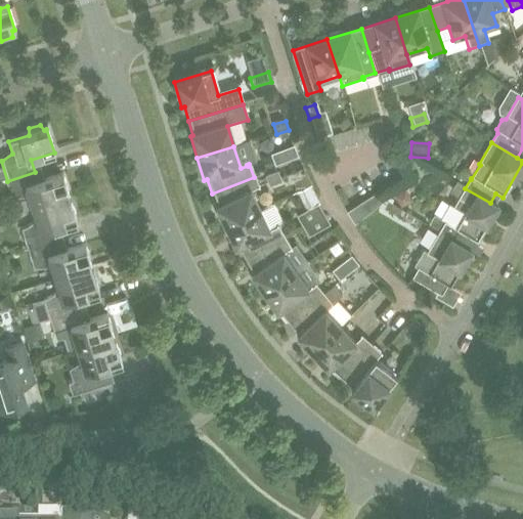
[(35,172),(7,181),(4,181),(11,202),(14,201),(28,201),(31,212),(69,200),(61,177),(39,184),(35,172)]
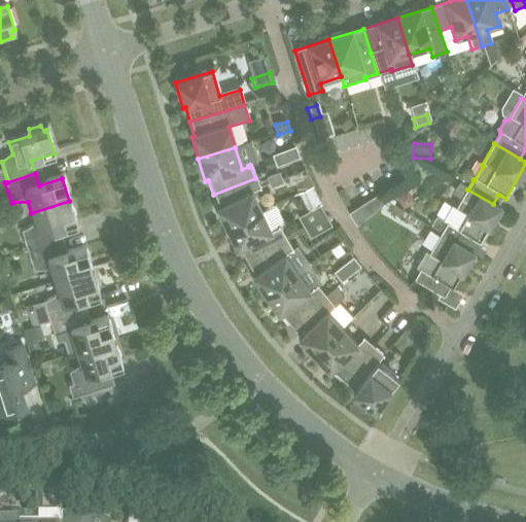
[(278,176),(266,180),(270,189),(282,185),(278,176)]
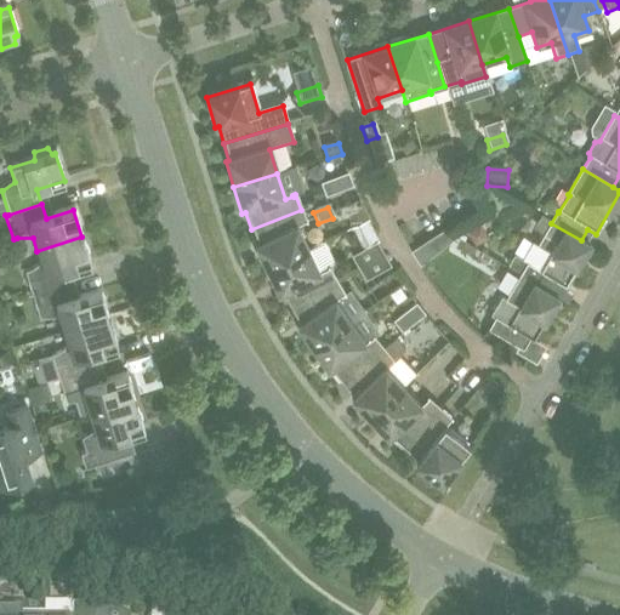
[(307,226),(301,210),(251,229),(257,246),(255,248),(266,272),(308,252),(296,229),(305,225),(306,227),(307,226)]
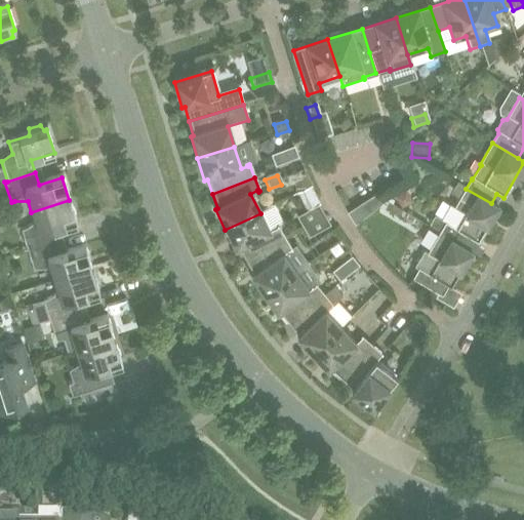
[(444,225),(439,234),(465,249),(470,240),(477,244),(498,208),(491,203),(466,189),(453,210),(465,216),(455,231),(444,225)]
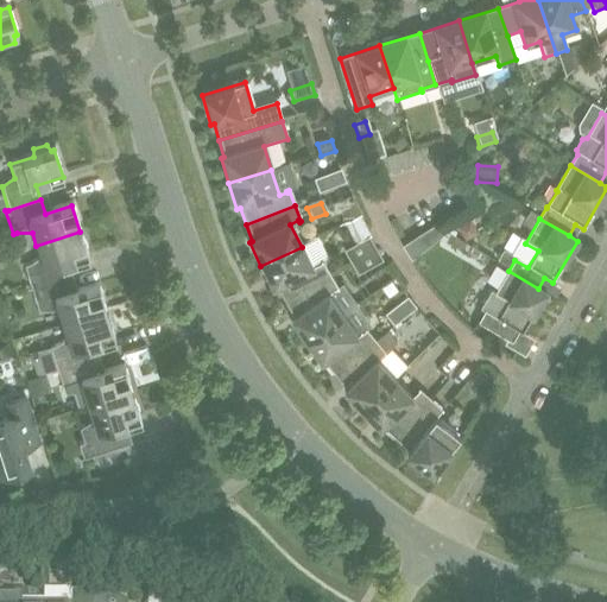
[(469,223),(457,230),(465,244),(476,236),(469,223)]
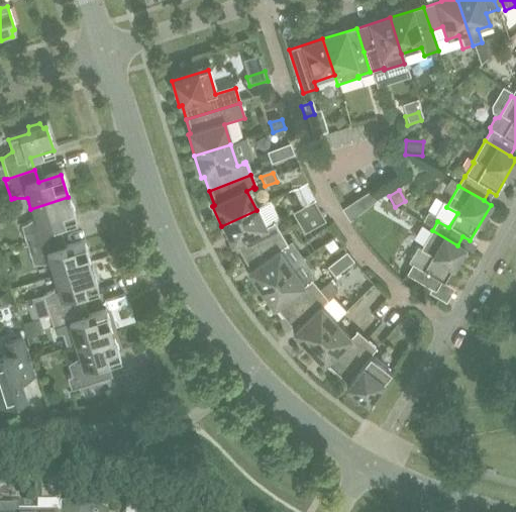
[(68,197),(30,209),(34,221),(24,227),(20,229),(26,248),(57,239),(53,227),(75,220),(68,197)]
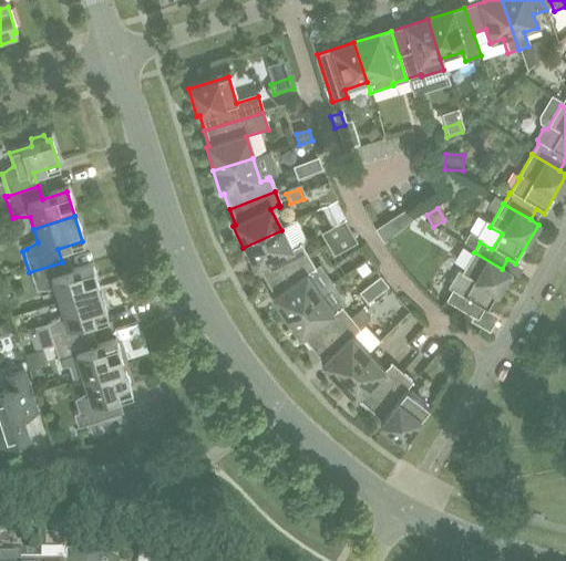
[(387,249),(407,235),(401,224),(379,236),(387,249)]
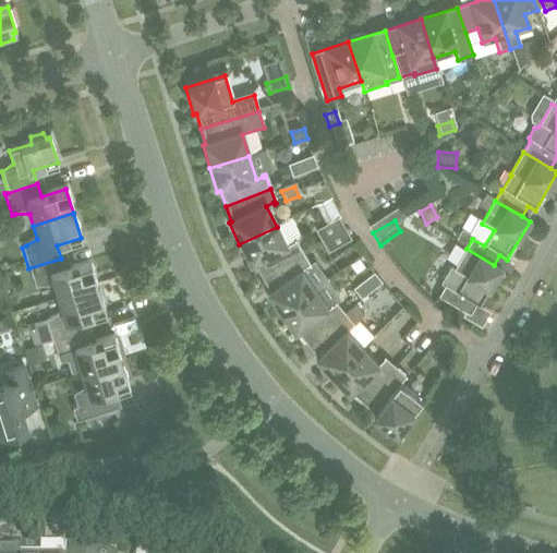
[(287,248),(277,227),(239,244),(250,266),(253,265),(261,279),(302,255),(294,242),(293,243),(294,244),(287,248)]
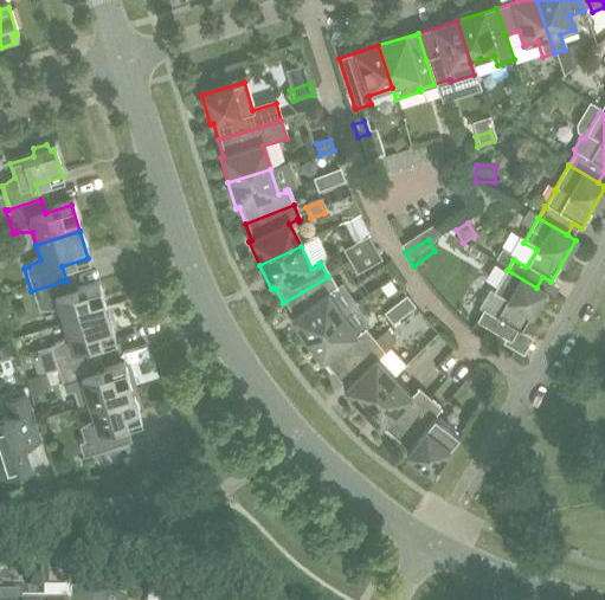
[(512,329),(520,334),(545,292),(536,288),(507,270),(491,296),(489,296),(482,309),(483,311),(475,323),(504,341),(512,329)]
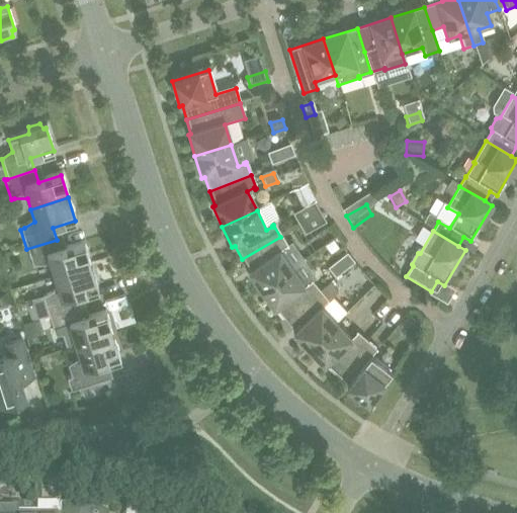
[(280,237),(242,259),(250,272),(247,273),(260,292),(291,271),(279,253),(285,249),(286,250),(287,249),(280,237)]
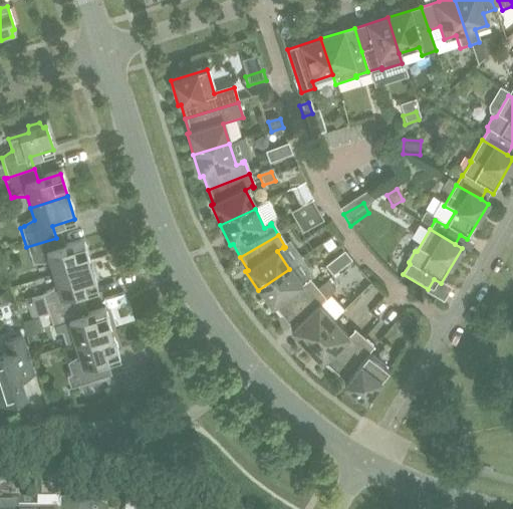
[(52,277),(89,265),(82,243),(60,250),(56,238),(26,247),(32,267),(36,266),(49,265),(52,277)]
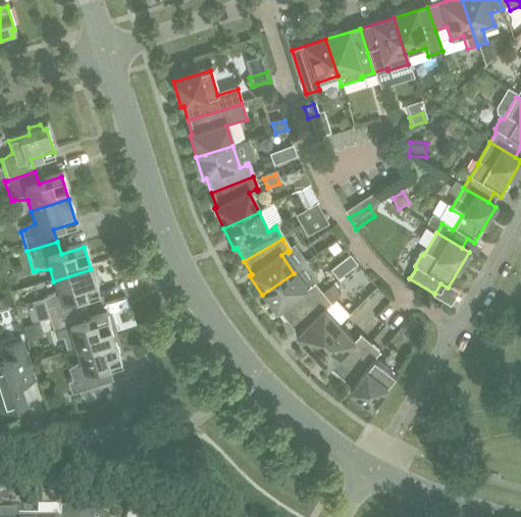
[(43,301),(49,321),(80,311),(75,299),(98,292),(91,269),(53,281),(57,293),(47,300),(43,301)]
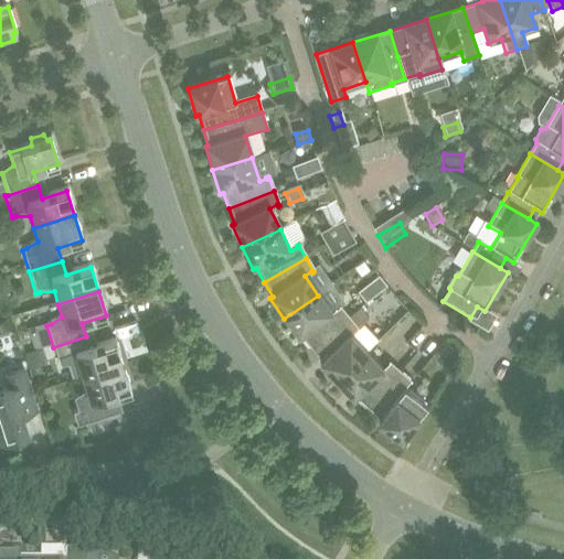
[(300,336),(311,350),(349,320),(339,308),(338,309),(339,310),(331,314),(318,296),(284,319),(298,339),(300,336)]
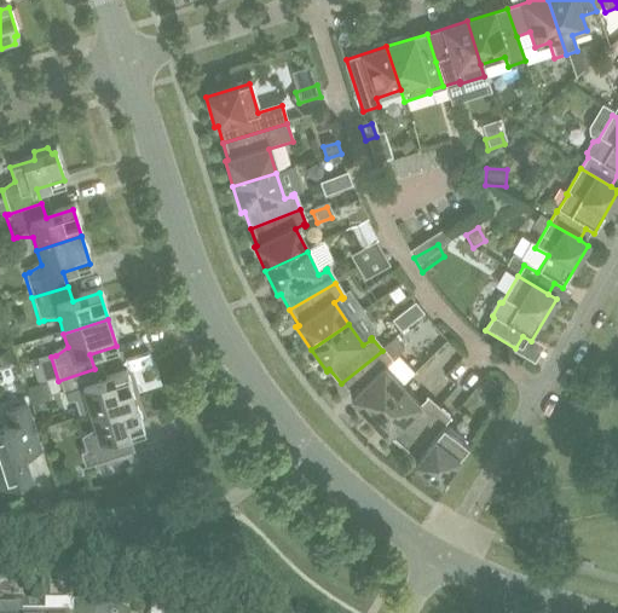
[(368,420),(402,388),(383,370),(390,364),(391,365),(393,363),(382,351),(341,383),(352,398),(350,400),(368,420)]
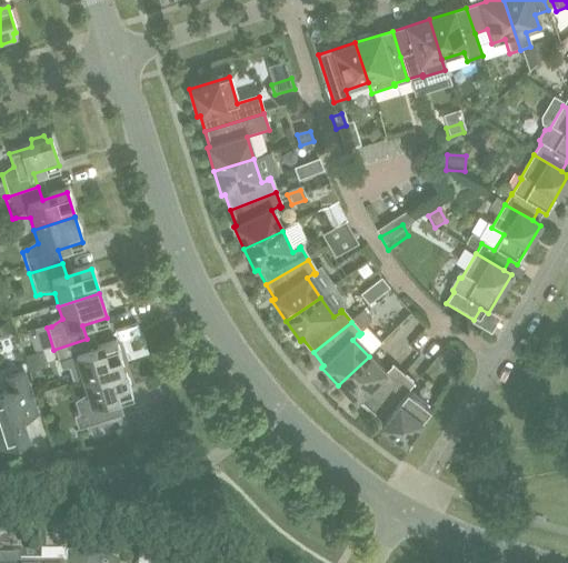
[(90,352),(87,339),(53,350),(60,372),(65,370),(78,370),(82,382),(123,370),(116,344),(90,352)]
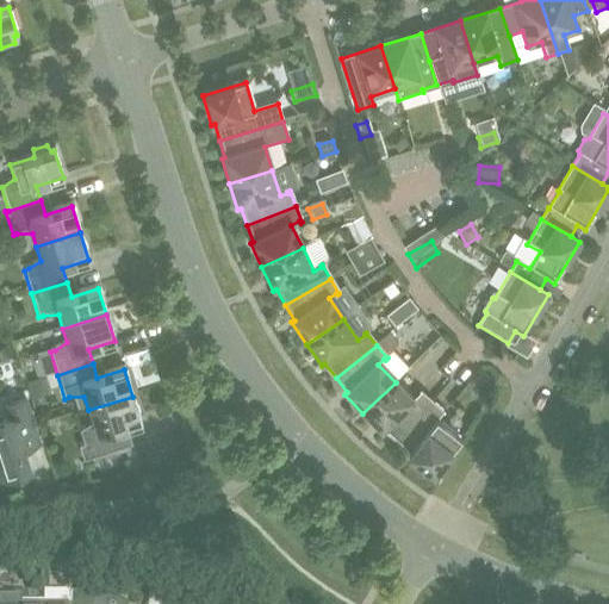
[(383,430),(397,442),(432,404),(420,392),(418,394),(420,396),(412,402),(396,383),(362,413),(380,433),(383,430)]
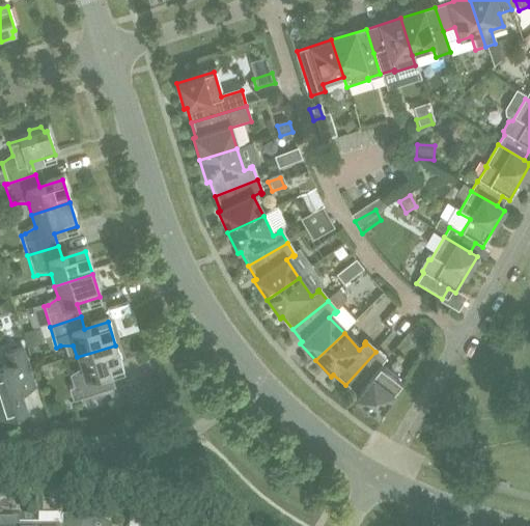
[(122,368),(115,345),(77,357),(81,369),(68,377),(73,389),(67,390),(72,403),(110,391),(108,385),(101,382),(100,376),(122,368)]
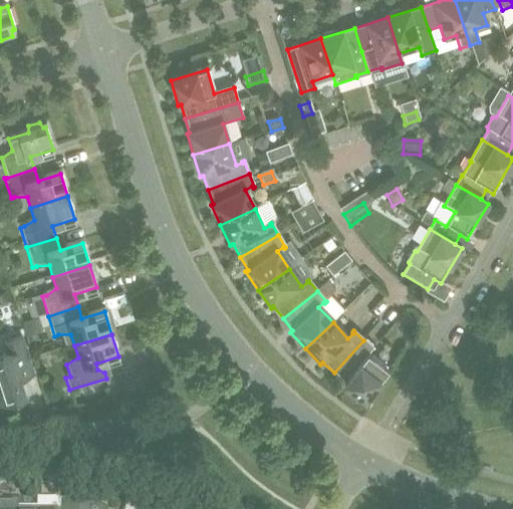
[(33,376),(30,368),(21,340),(4,345),(7,355),(0,357),(0,403),(1,405),(24,397),(19,380),(33,376)]
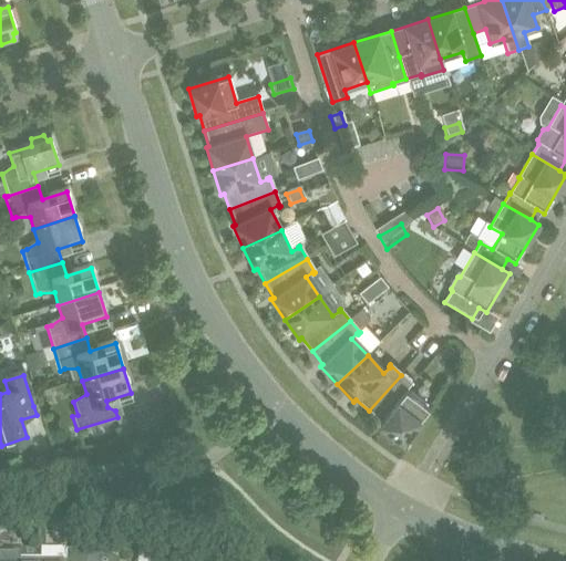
[(413,385),(401,375),(369,411),(381,422),(379,425),(402,443),(428,409),(405,393),(410,386),(411,387),(413,385)]
